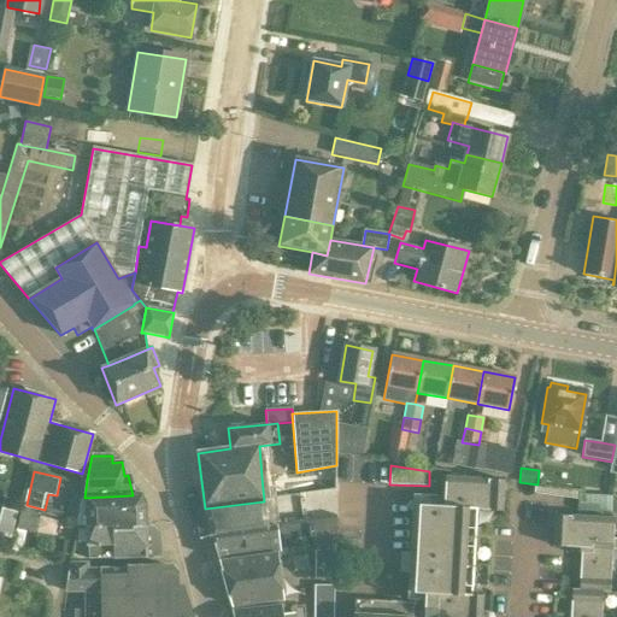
[(444,497),(442,507),(476,510),(500,511),(503,481),(445,479),(444,497)]
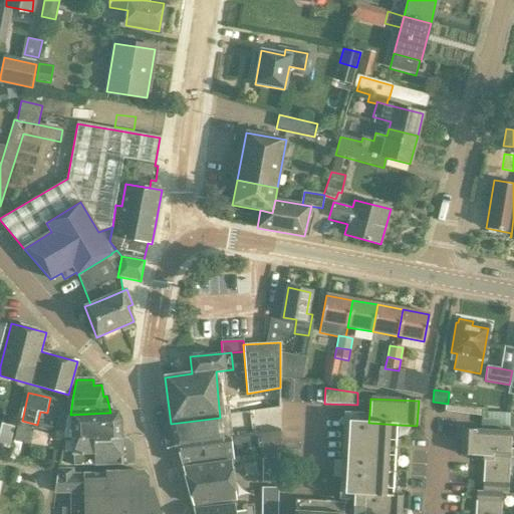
[(482,410),(446,405),(445,412),(481,417),(482,410)]
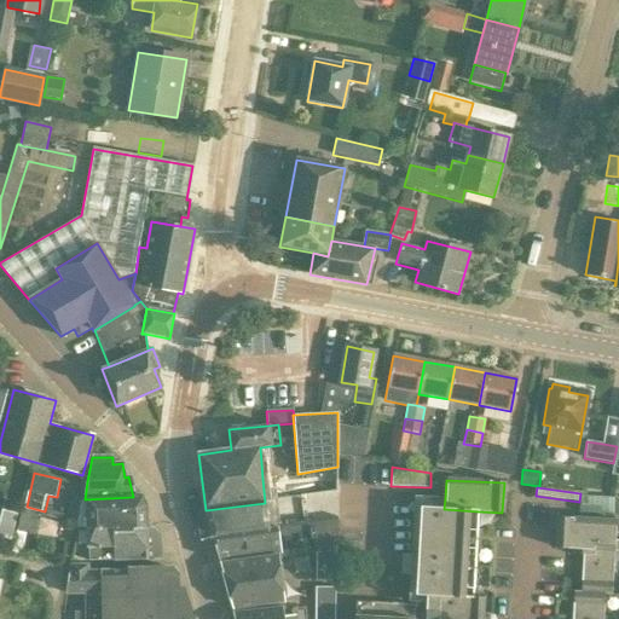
[(113,532),(145,530),(145,507),(140,497),(133,497),(86,499),(87,531),(113,530),(113,532)]
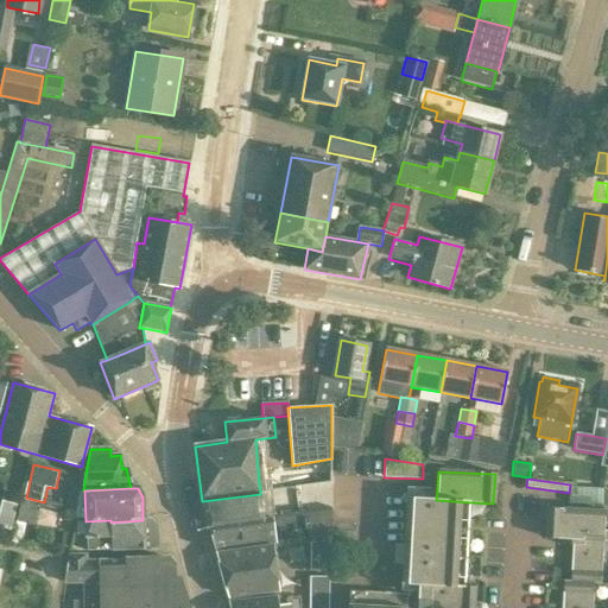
[(406,499),(413,499),(436,500),(437,489),(407,488),(406,499)]
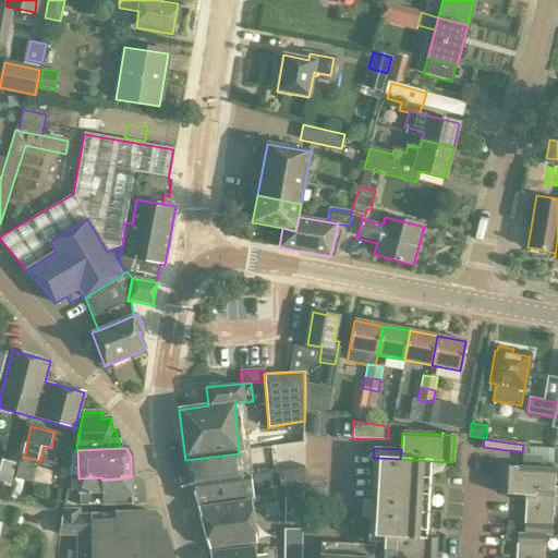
[(239,453),(185,460),(192,484),(240,477),(243,477),(242,476),(240,453),(239,453)]
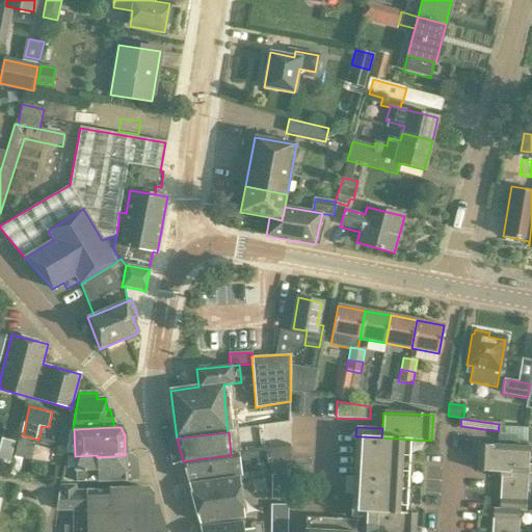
[(409,464),(410,440),(381,437),(362,436),(360,461),(409,464)]
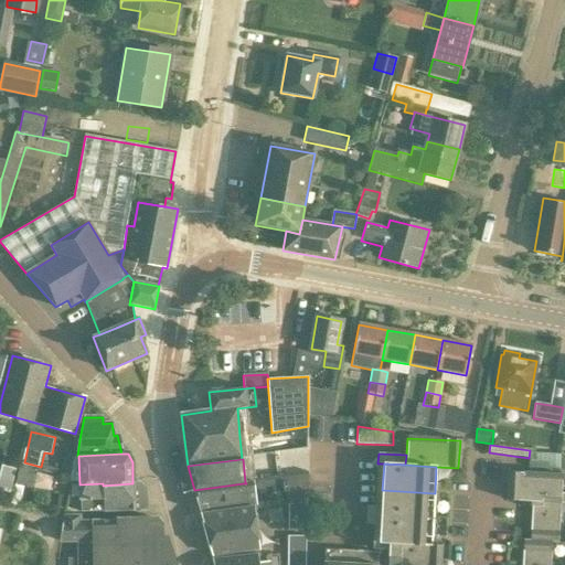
[(0,487),(12,491),(18,468),(3,465),(0,480),(0,487)]
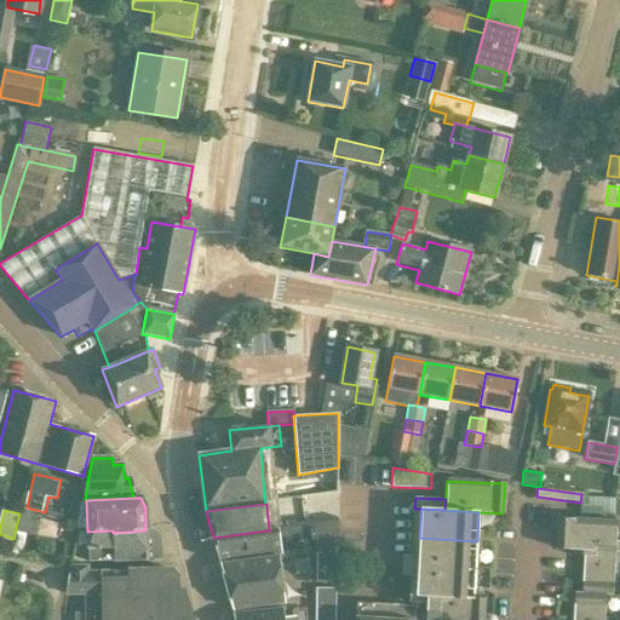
[(39,515),(21,511),(16,533),(26,534),(34,535),(35,530),(39,515)]
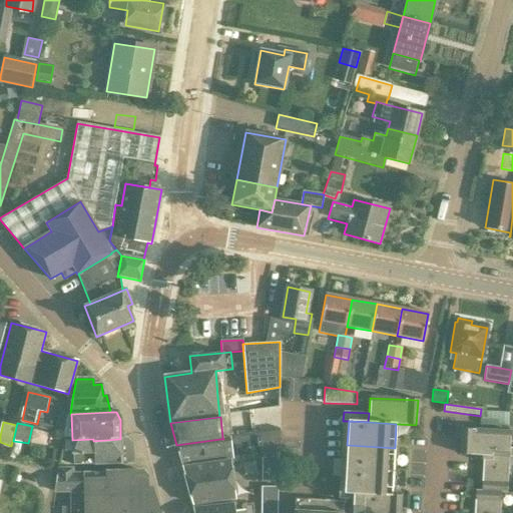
[(262,457),(268,456),(279,455),(280,430),(279,430),(259,433),(262,457)]
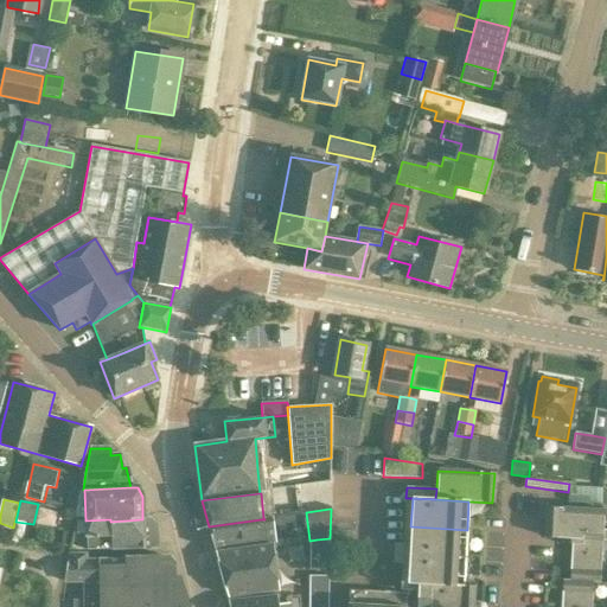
[(545,534),(570,535),(602,537),(602,541),(606,541),(606,530),(602,530),(604,512),(547,509),(545,534)]
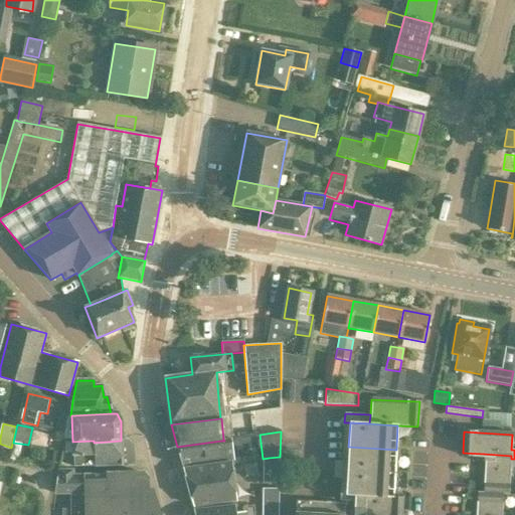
[(94,441),(72,442),(72,456),(95,455),(95,467),(122,466),(134,465),(133,446),(127,442),(121,442),(121,441),(94,443),(94,441)]
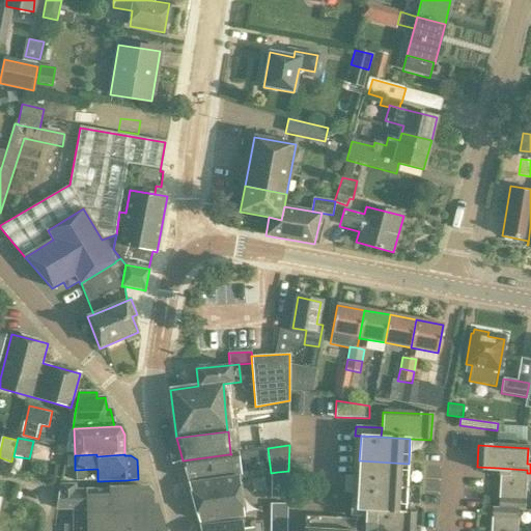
[(188,479),(238,474),(238,473),(247,472),(245,460),(228,463),(228,454),(183,460),(188,479)]
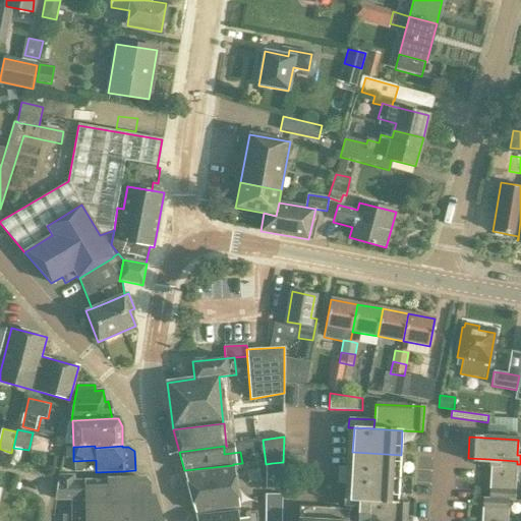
[(17,468),(21,449),(13,448),(9,466),(17,468)]
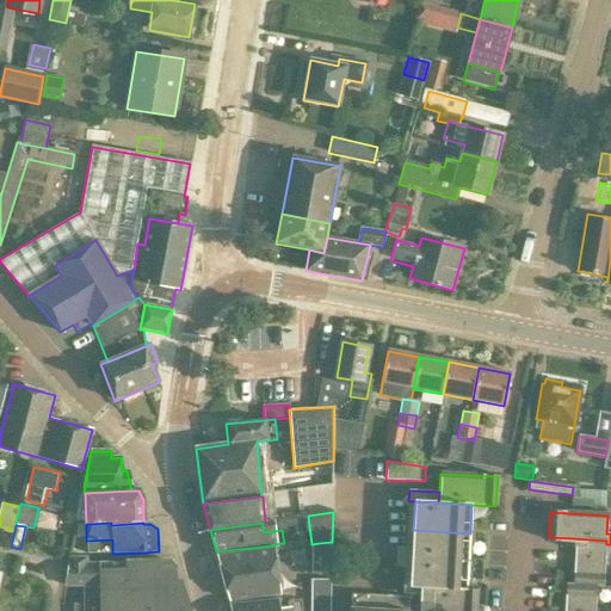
[(469,562),(470,534),(413,530),(412,559),(469,562)]
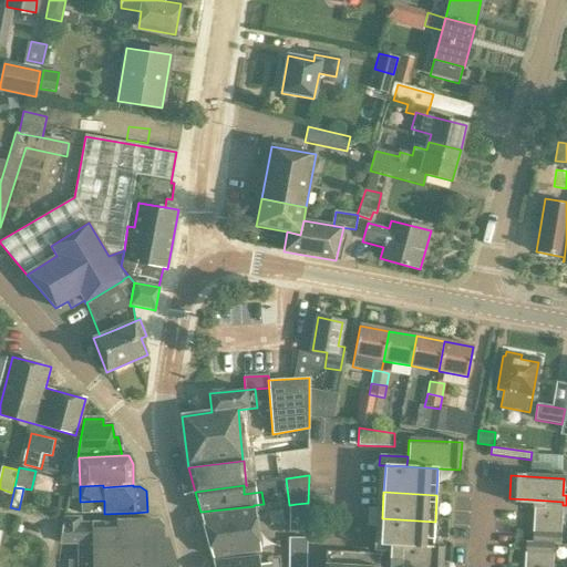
[(563,505),(563,502),(533,500),(532,508),(534,508),(533,522),(562,523),(563,505)]
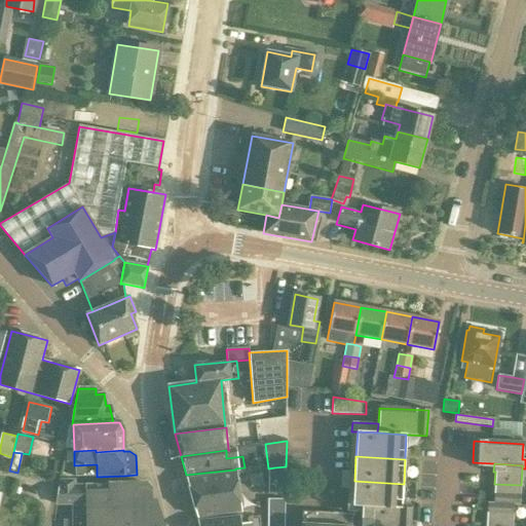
[(286,495),(286,467),(286,466),(274,467),(273,495),(286,495)]
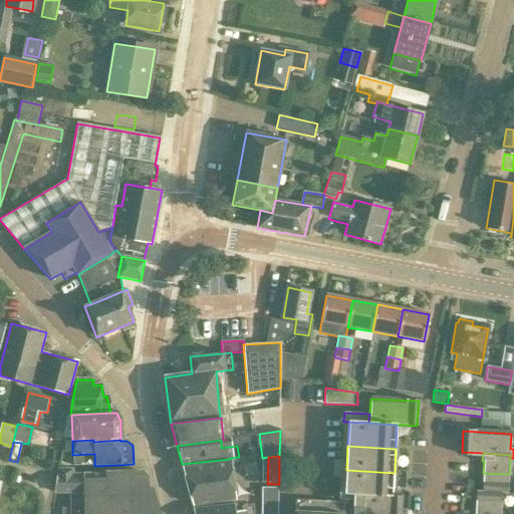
[(230,459),(182,464),(182,467),(192,506),(236,499),(230,459)]
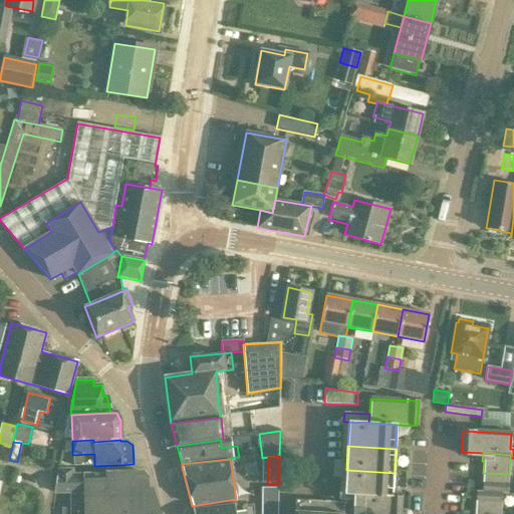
[(60,513),(159,513),(151,490),(146,490),(146,476),(142,472),(95,474),(83,474),(83,475),(72,475),(72,469),(58,470),(55,493),(68,493),(68,508),(61,508),(60,513)]
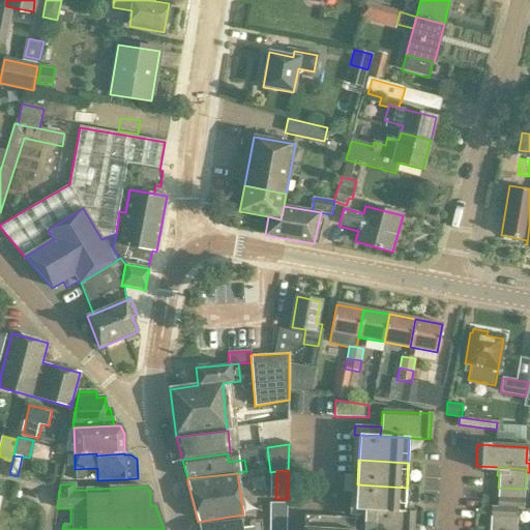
[(355,509),(364,510),(406,511),(407,488),(357,484),(355,509)]
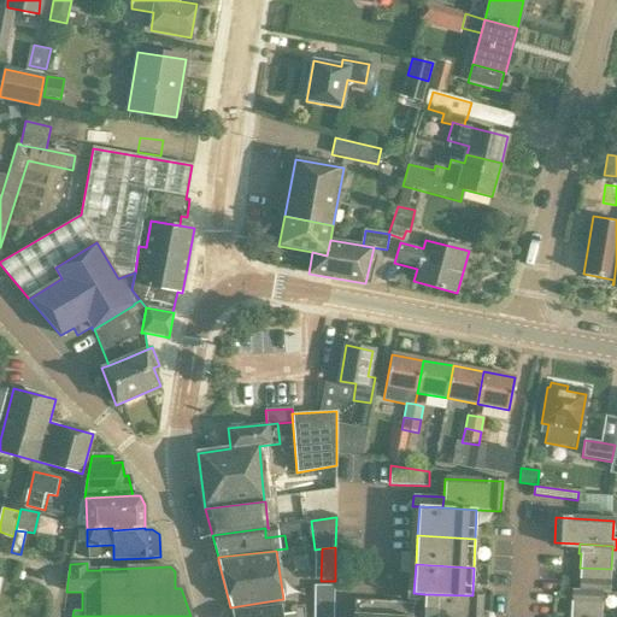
[(580,568),(579,591),(601,592),(610,593),(611,569),(580,568)]
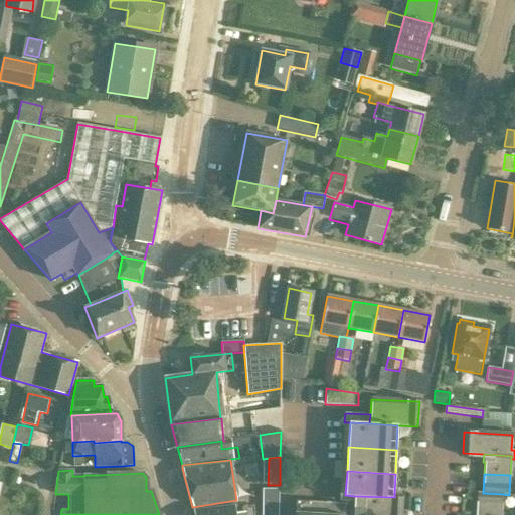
[(267,514),(278,514),(279,491),(268,490),(267,514)]
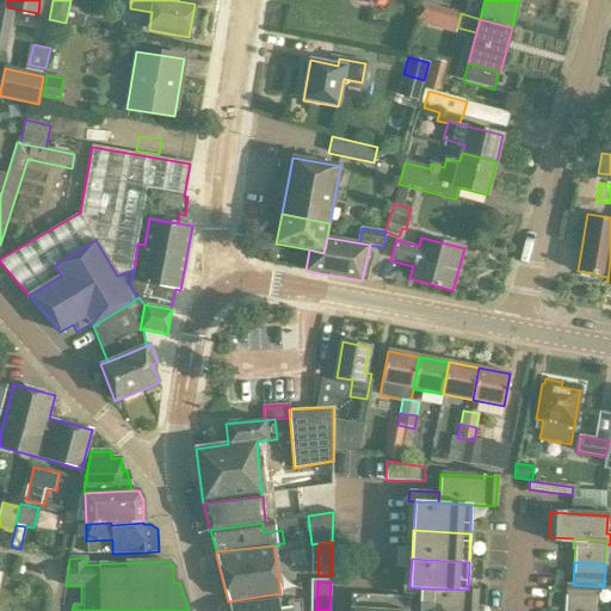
[(566,585),(565,606),(596,608),(596,586),(573,585),(566,585)]
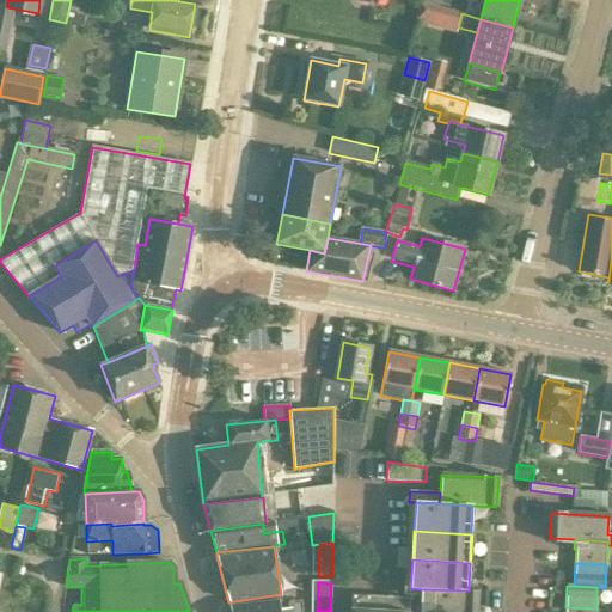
[(476,611),(478,591),(469,591),(421,589),(420,611),(476,611)]
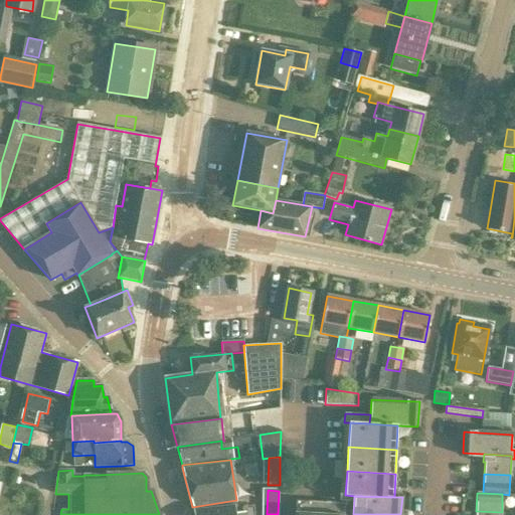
[(319,514),(320,504),(297,503),(295,514),(319,514)]
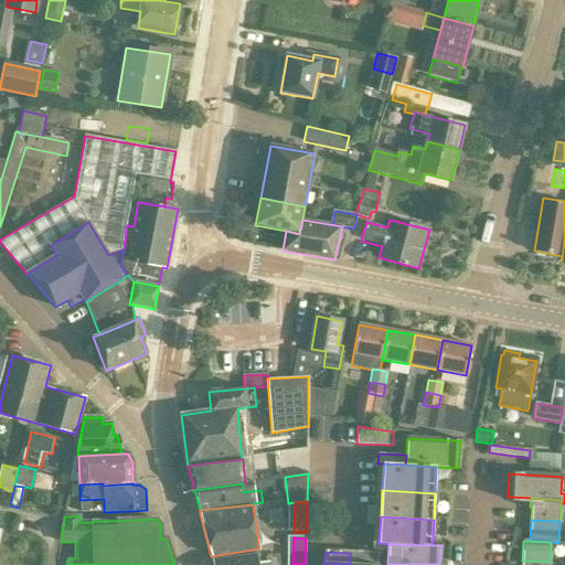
[(376,564),(377,555),(351,553),(350,564),(376,564)]
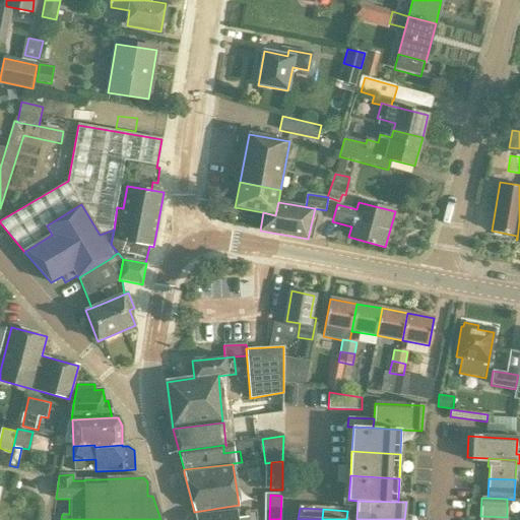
[(239,519),(236,511),(196,515),(196,519),(248,519),(239,519)]
